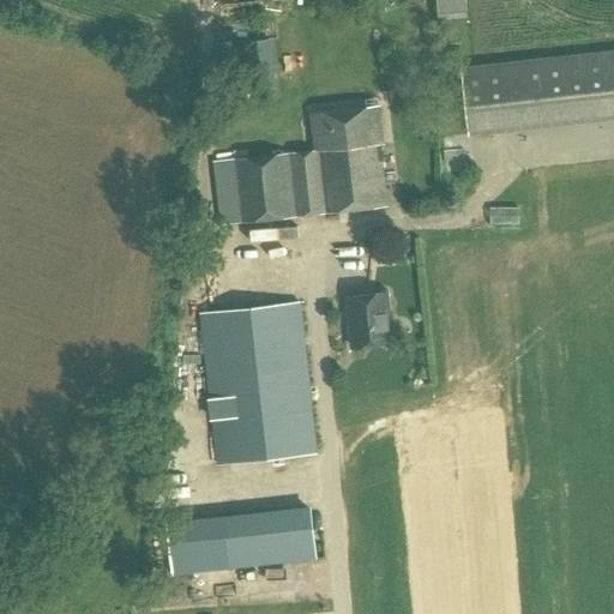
[(251,91),(275,89),(270,41),(246,43),(251,91)]
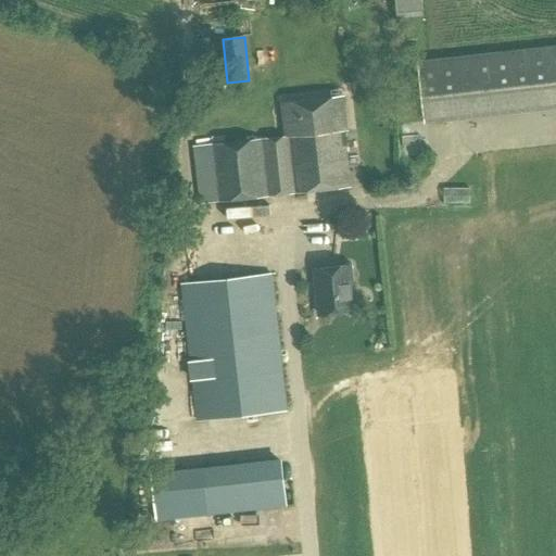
[(424,124),(555,109),(555,47),(417,62),(424,124)]
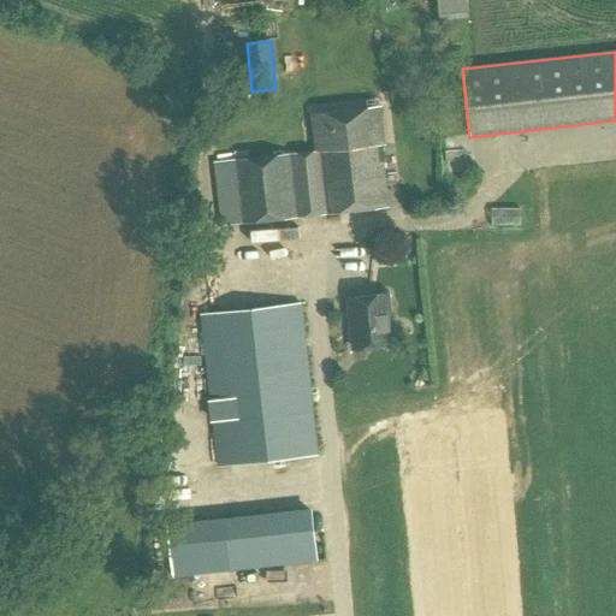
[(247,113),(264,111),(261,98),(244,100),(247,113)]
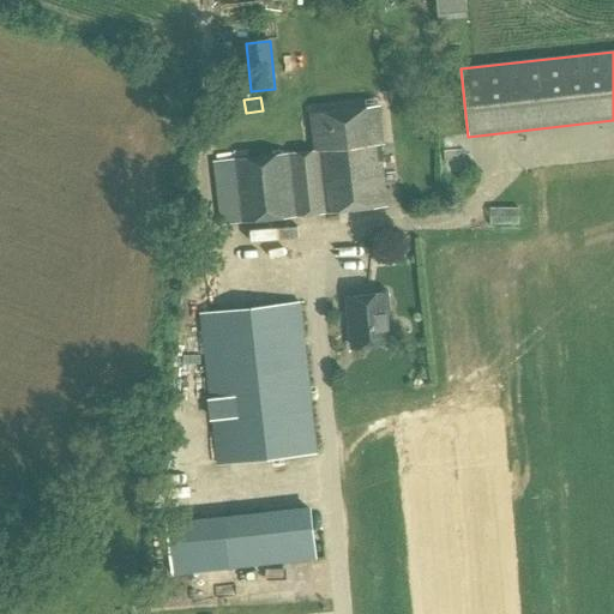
[(221,226),(240,223),(386,208),(381,162),(383,161),(380,145),(384,145),(379,107),(309,114),(314,151),(233,161),(214,163),(221,226)]
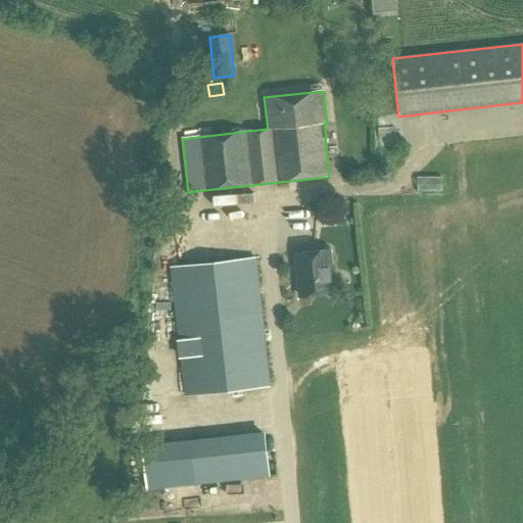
[(440,199),(436,180),(418,184),(422,203),(440,199)]
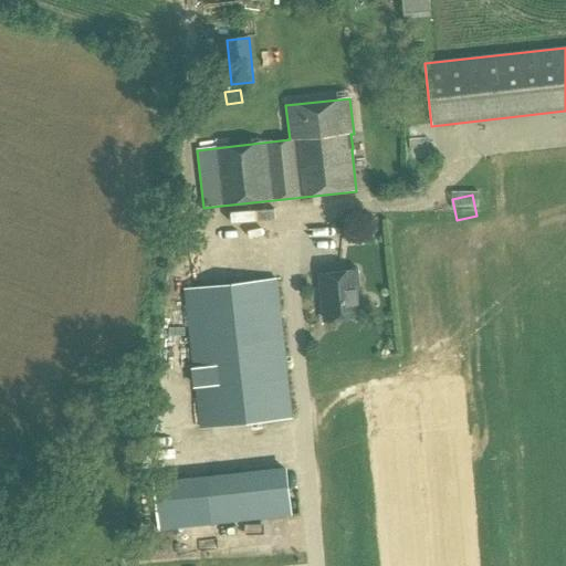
[(355,271),(321,275),(325,321),(360,317),(355,271)]
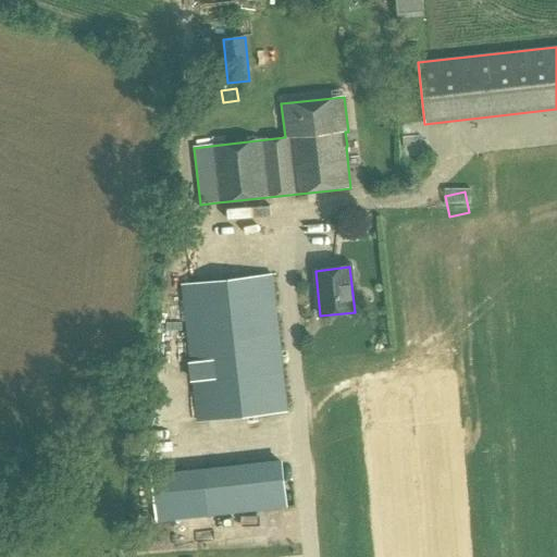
[(198,421),(287,411),(272,275),(183,285),(198,421)]
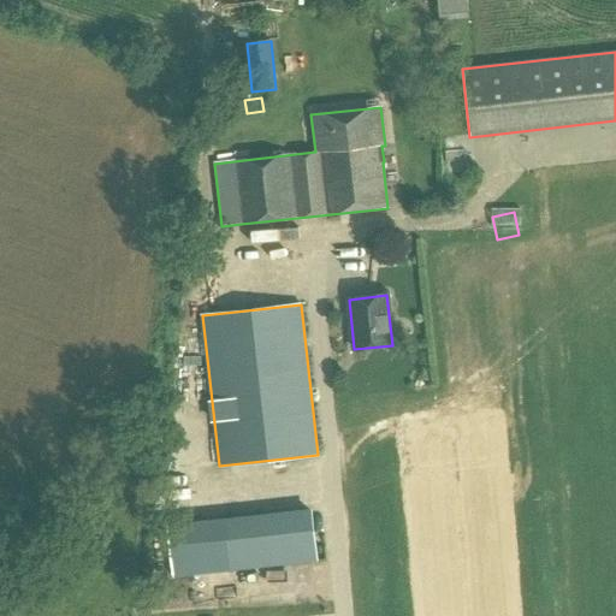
[(215,439),(213,430),(211,425),(207,420),(200,414),(190,412),(184,412),(177,413),(172,416),(167,419),(163,427),(160,432),(159,437),(160,443),(161,448),(163,452),(166,457),(175,463),(181,466),(184,467),(193,466),(199,465),(207,458),(212,450),(214,446),(215,439)]
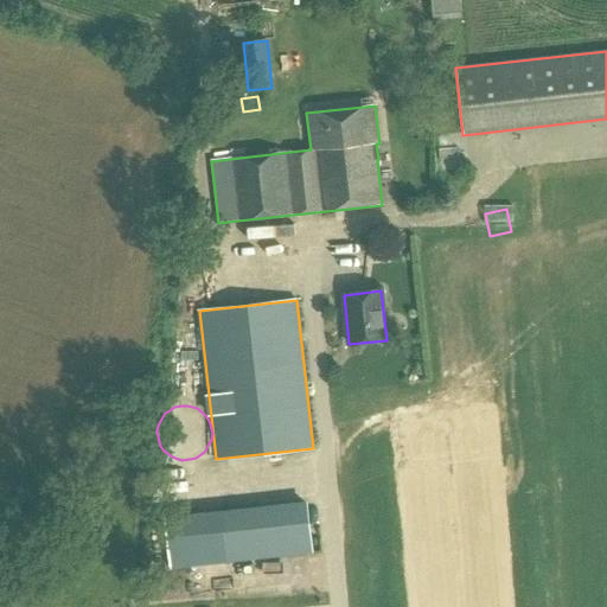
[(227,562),(312,551),(306,504),(222,513),(227,562)]
